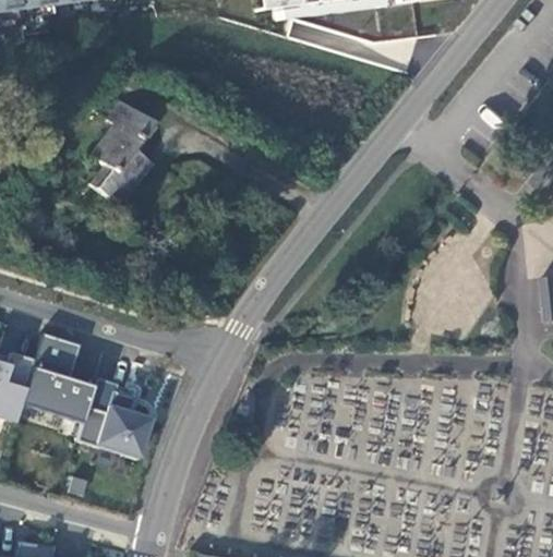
[(0,0),(0,13),(19,11),(20,25),(29,24),(28,10),(50,7),(52,21),(62,20),(60,5),(83,2),(85,14),(95,13),(94,1),(103,0),(116,0),(117,8),(127,7),(125,0),(149,0),(149,1),(159,0),(0,0)]
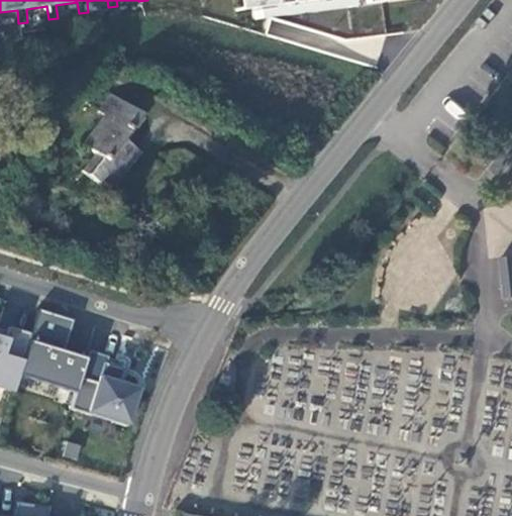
[(249,0),(251,12),(336,0),(249,0)]
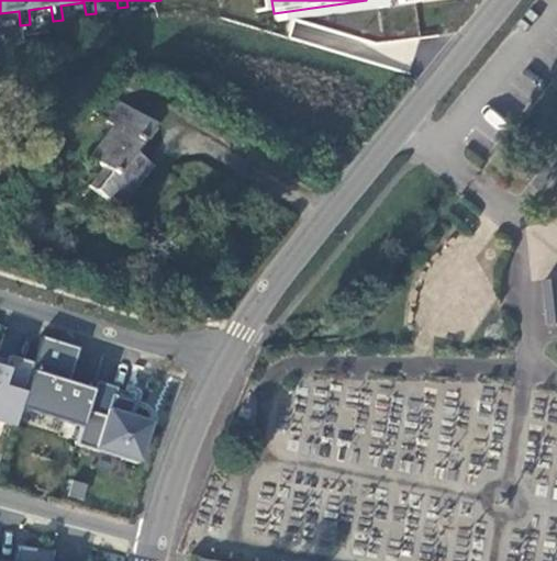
[(302,19),(297,34),(320,42),(325,27),(302,19)]
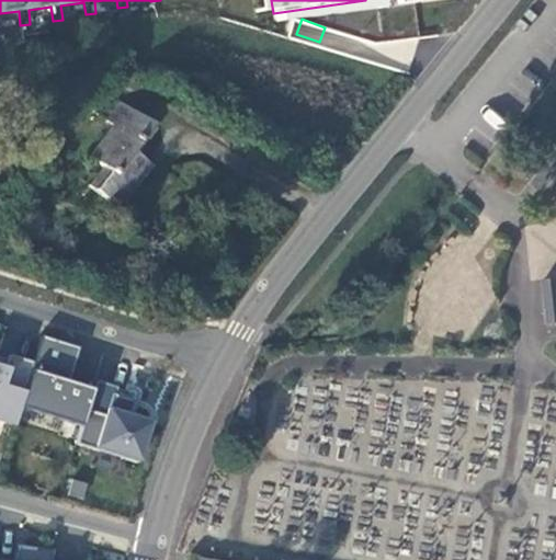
[(94,185),(123,206),(152,162),(135,148),(139,141),(145,146),(158,126),(121,100),(106,118),(115,124),(93,155),(108,164),(94,185)]
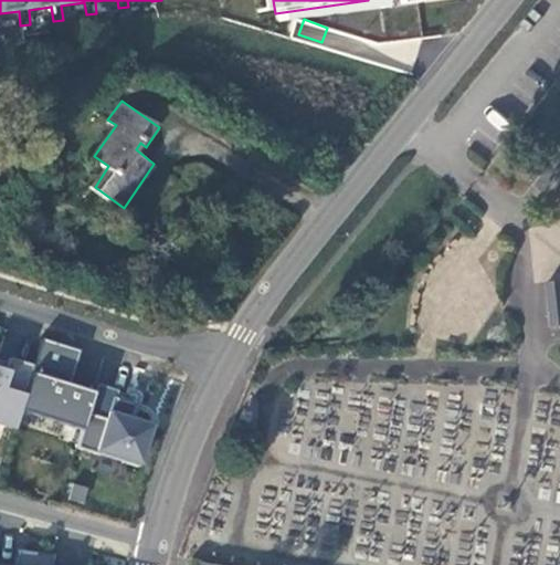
[(38,364),(23,410),(86,430),(92,412),(98,391),(66,382),(77,347),(45,338),(38,364)]
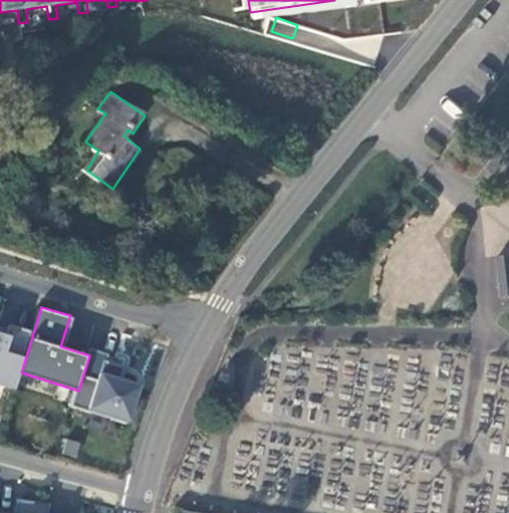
[(60,346),(67,348),(76,317),(70,315),(60,346)]
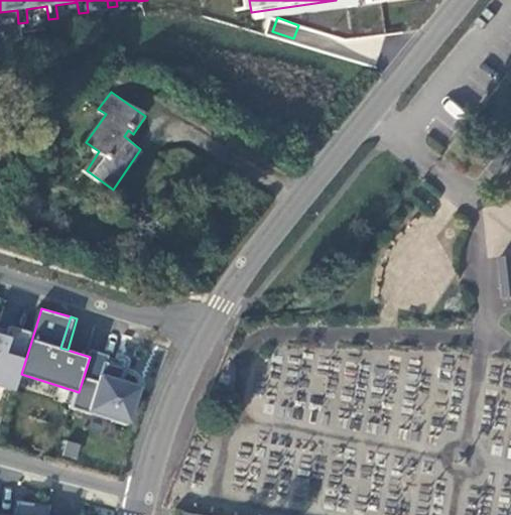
[(0,384),(16,390),(21,374),(34,332),(14,326),(11,336),(9,341),(0,337),(0,384)]
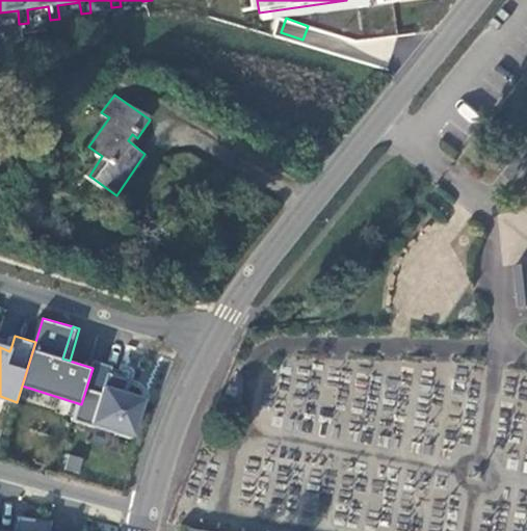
[(0,347),(9,351),(11,346),(0,342),(0,347)]
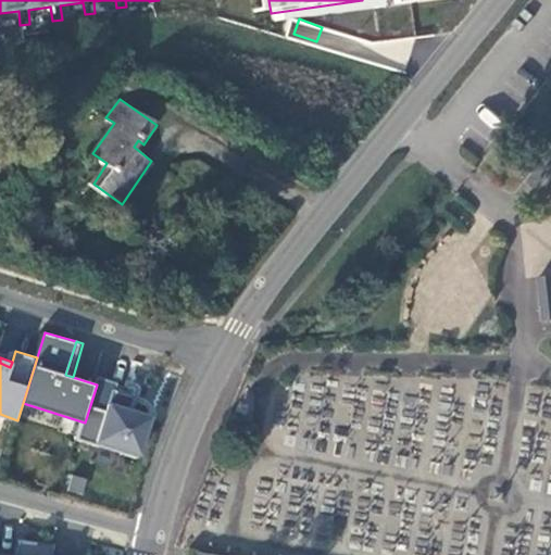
[(97,385),(90,405),(108,411),(114,389),(117,390),(120,383),(99,377),(97,385)]
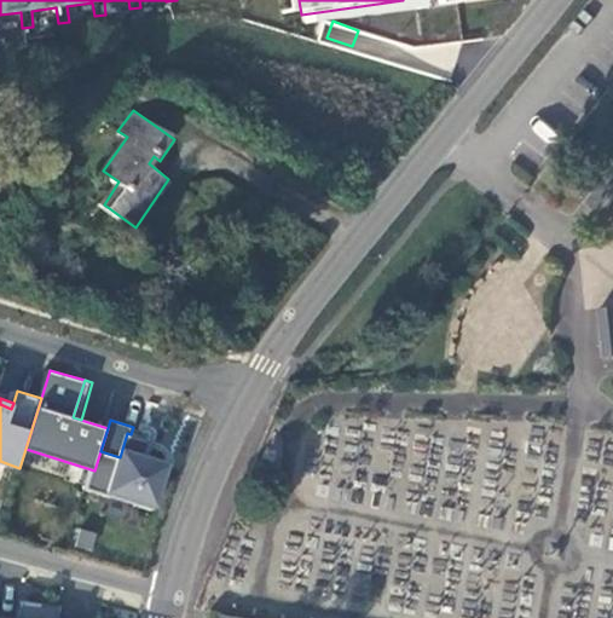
[(154,442),(131,434),(127,433),(120,457),(100,451),(94,471),(90,490),(156,510),(169,465),(148,458),(154,442)]
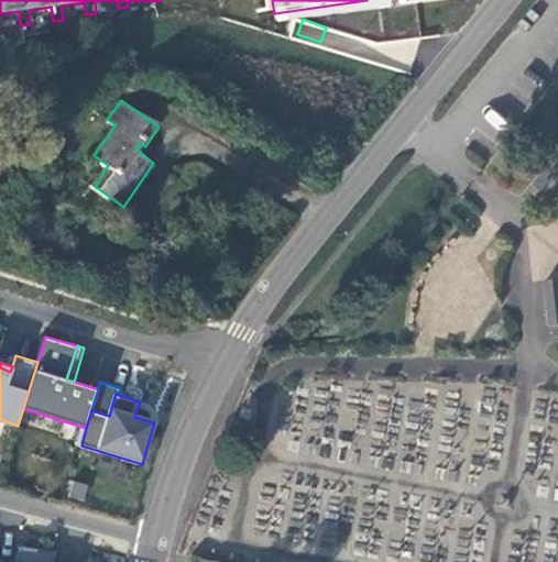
[(3,561),(4,560),(0,559),(0,561),(55,561),(57,551),(30,548),(30,553),(21,552),(20,561),(3,561)]
